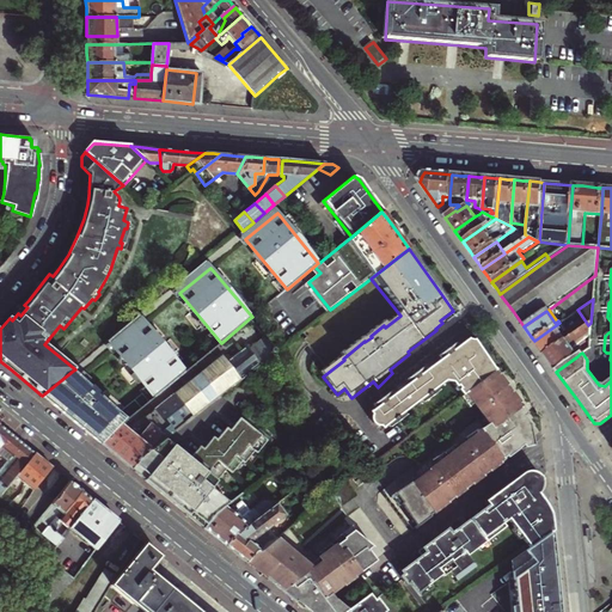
[(185,372),(145,322),(114,348),(154,397),(185,372)]
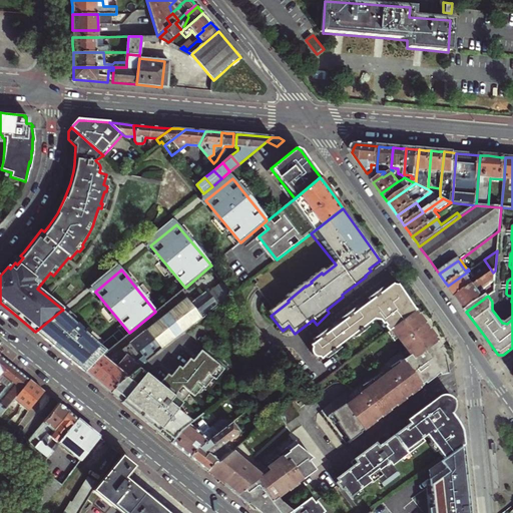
[(457,298),(488,276),(485,271),(476,277),(471,270),(469,271),(448,286),(453,293),(457,298)]
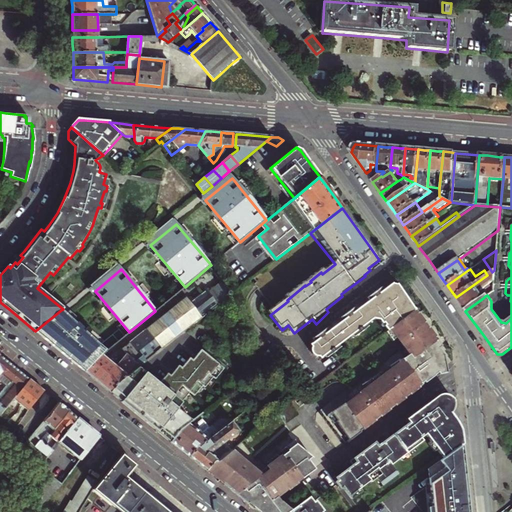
[(461,304),(465,311),(483,298),(479,291),(480,291),(493,281),(494,270),(492,272),(487,275),(456,297),(461,304)]
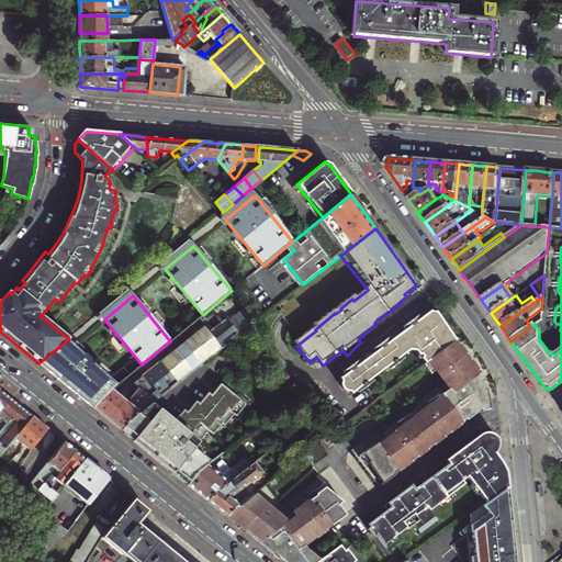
[(415,350),(425,364),(429,361),(457,340),(441,318),(435,308),(338,378),(340,379),(339,385),(344,391),(347,391),(349,390),(351,393),(409,349),(415,350)]
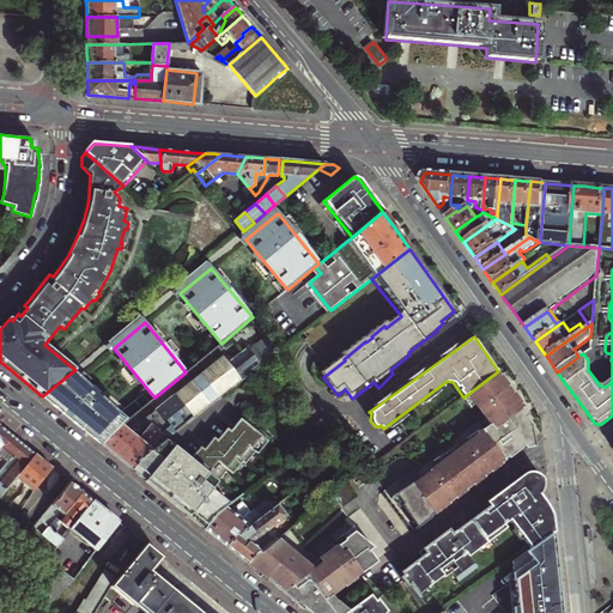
[(278,352),(266,338),(259,341),(250,349),(248,346),(231,359),(226,354),(224,357),(223,356),(155,411),(128,431),(122,424),(115,430),(102,444),(116,457),(131,469),(146,453),(165,438),(186,423),(247,377),(278,352)]
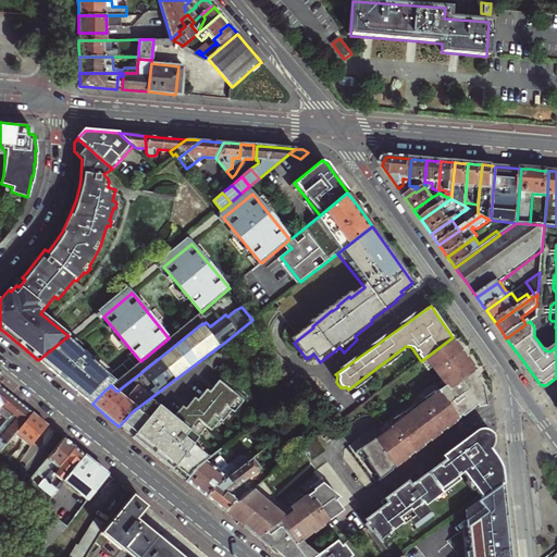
[(104,391),(111,385),(119,380),(66,337),(38,360),(51,370),(93,404),(104,391)]
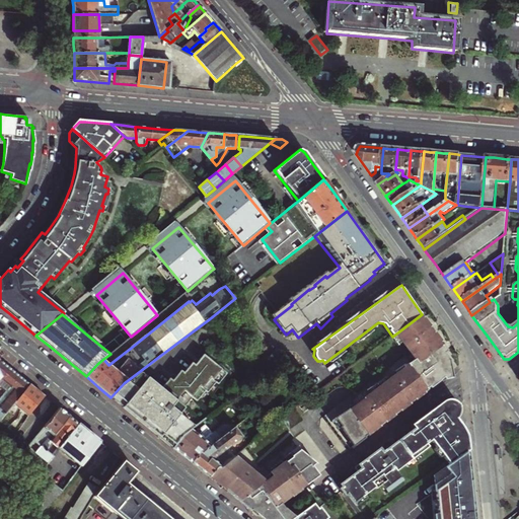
[(396,334),(402,341),(418,362),(408,371),(374,396),(336,426),(343,434),(341,436),(354,453),(393,422),(431,393),(437,388),(451,377),(449,361),(445,355),(441,349),(444,346),(433,330),(422,314),(396,334)]
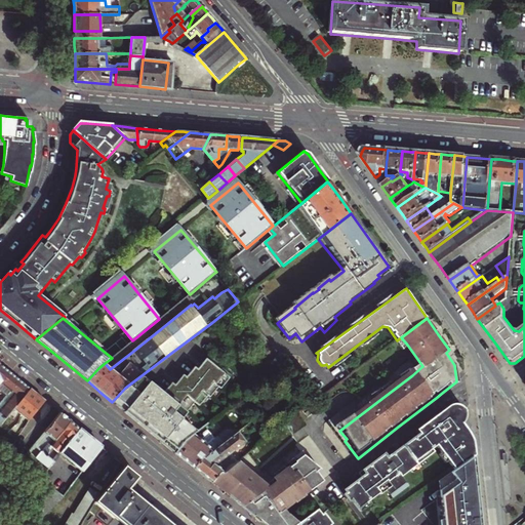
[(402,348),(407,345),(401,337),(397,340),(402,348)]
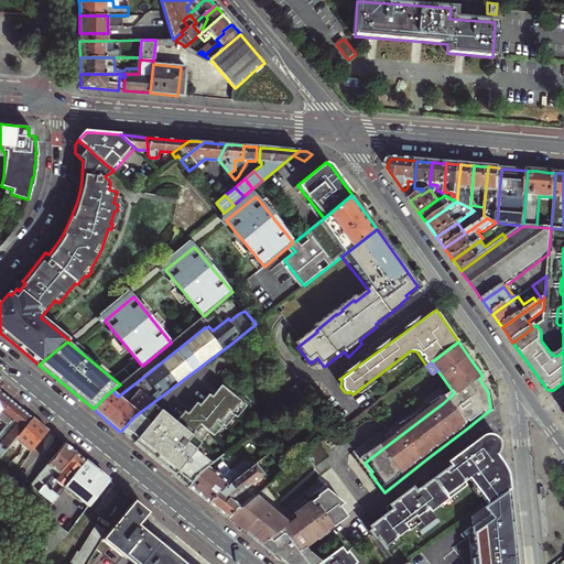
[(134,416),(120,432),(133,442),(171,473),(188,487),(199,473),(212,463),(196,451),(210,433),(215,436),(219,430),(221,432),(230,421),(234,423),(242,411),(245,413),(252,405),(239,394),(237,398),(236,397),(240,391),(226,379),(221,384),(213,397),(209,393),(201,405),(197,402),(188,413),(185,411),(176,423),(152,403),(134,416)]
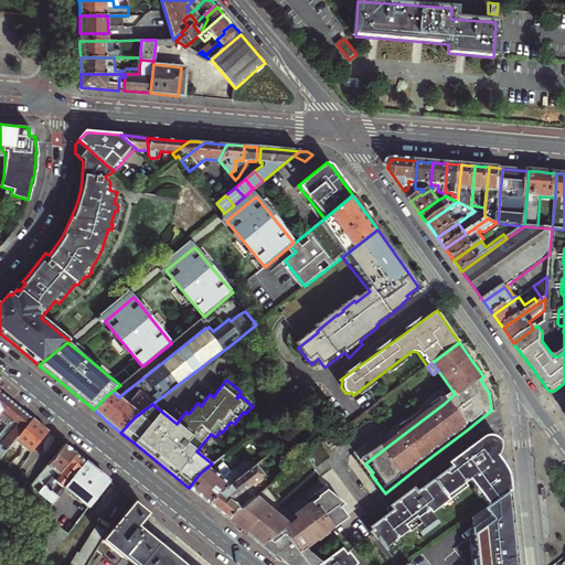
[(296,397),(308,387),(301,381),(290,391),(296,397)]
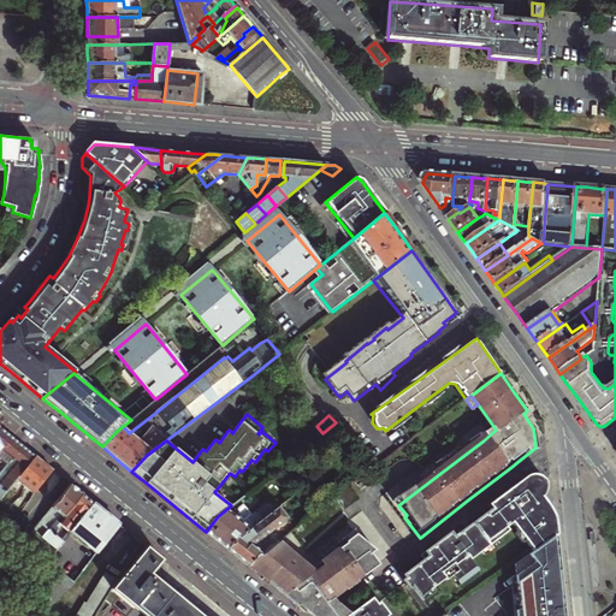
[(0,428),(0,495),(36,456),(29,450),(15,438),(1,427),(0,428)]
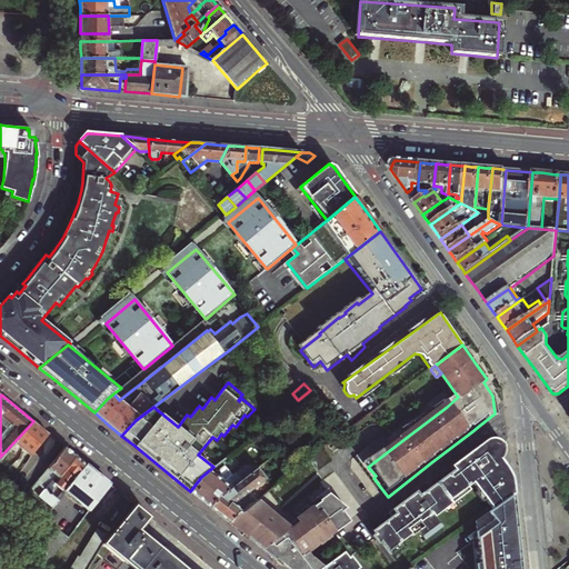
[(408,431),(410,435),(447,407),(445,405),(408,431)]
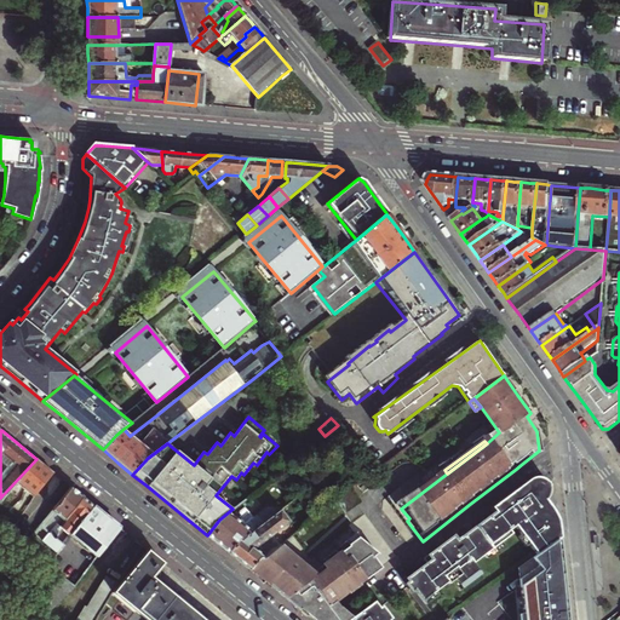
[(16,516),(22,510),(53,472),(50,470),(41,463),(36,459),(0,498),(0,503),(4,506),(18,488),(18,487),(19,484),(28,491),(11,511),(16,516)]
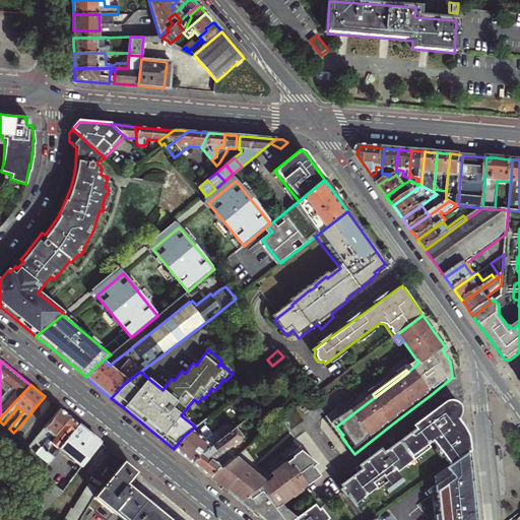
[(60,409),(31,442),(34,444),(36,441),(41,445),(36,452),(46,460),(44,462),(47,464),(54,455),(47,449),(49,445),(49,443),(51,441),(69,416),(65,413),(60,409)]
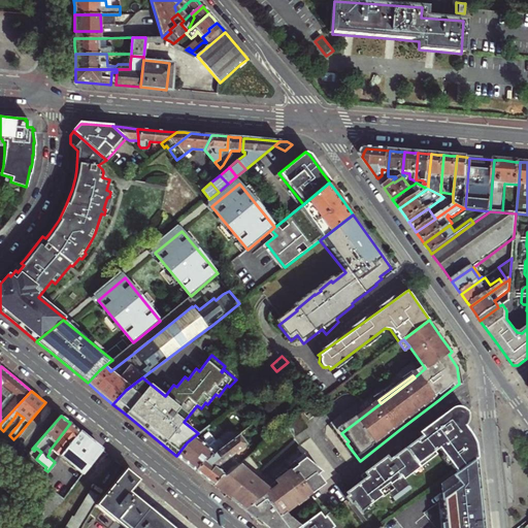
[(307,427),(299,416),(287,424),(294,436),(307,427)]
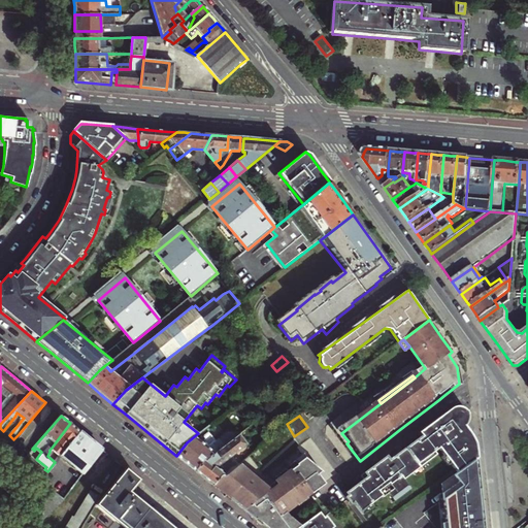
[(439,447),(459,472),(477,458),(476,449),(465,434),(464,435),(465,432),(465,430),(464,428),(464,426),(462,423),(460,421),(458,419),(456,418),(454,417),(451,417),(415,446),(417,449),(385,473),(383,470),(372,477),(360,488),(362,490),(342,505),(349,514),(345,515),(351,521),(354,519),(355,522),(382,501),(381,500),(396,489),(403,498),(419,486),(411,476),(424,467),(420,461),(439,447)]
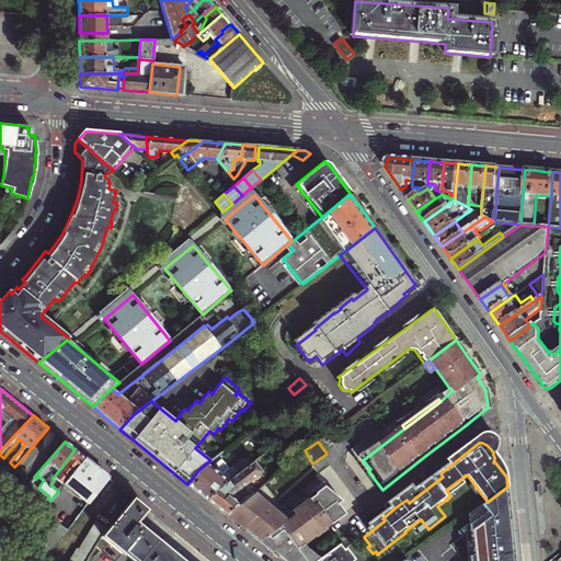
[(80,455),(75,449),(55,476),(65,483),(84,458),(80,455)]
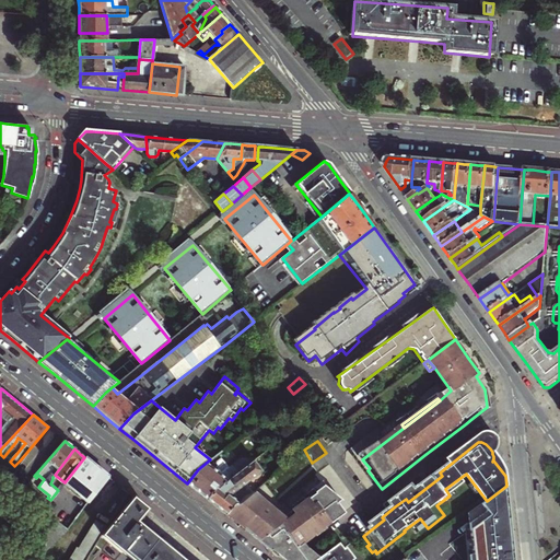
[(218,489),(236,475),(232,469),(228,473),(222,466),(231,461),(222,450),(220,452),(210,459),(198,469),(187,483),(198,492),(207,500),(216,488),(218,489)]
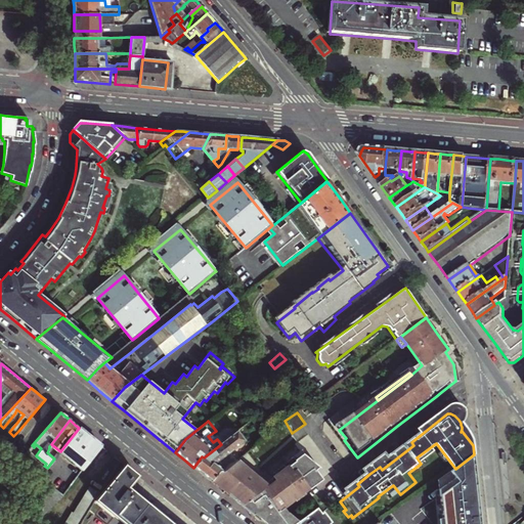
[(0,428),(0,442),(5,446),(12,438),(0,428)]
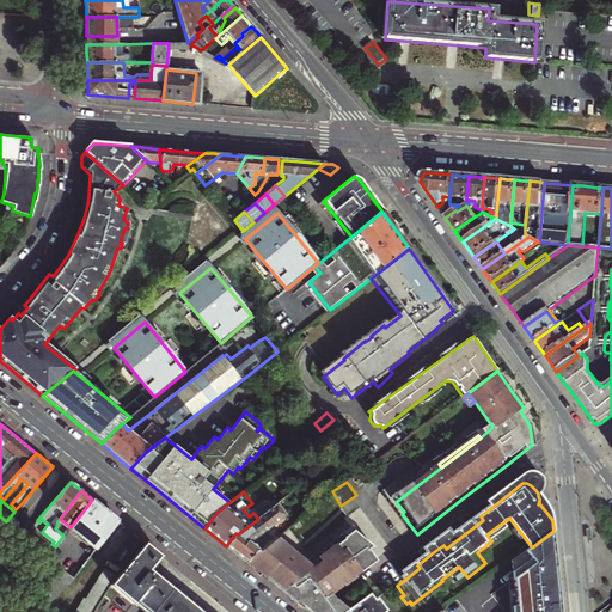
[(103,508),(92,500),(71,527),(69,528),(96,549),(118,521),(103,508)]
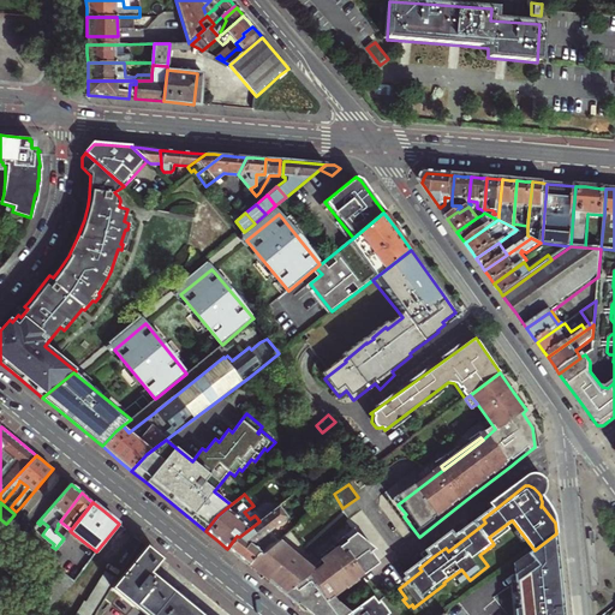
[(406,514),(398,505),(394,507),(402,517),(404,517),(406,514)]
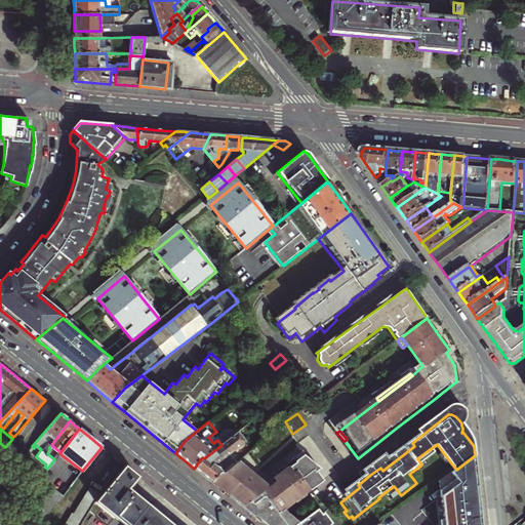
[(245,441),(237,432),(221,445),(204,458),(202,457),(194,469),(202,475),(212,483),(219,474),(226,473),(239,461),(241,460),(237,455),(230,460),(227,456),(245,441)]
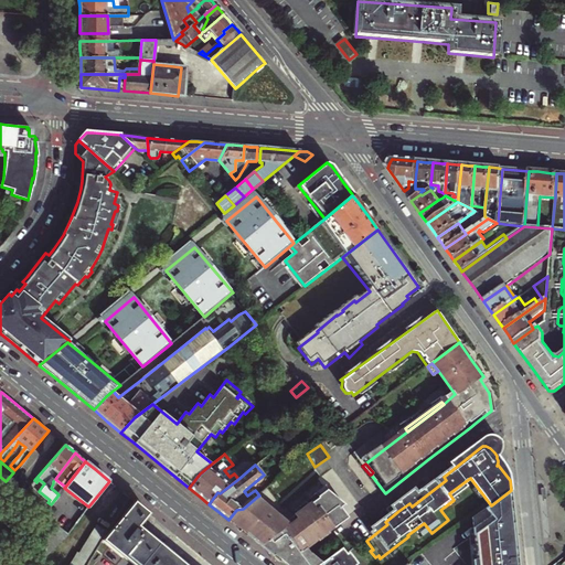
[(337,503),(347,518),(348,515),(333,497),(334,494),(327,487),(319,492),(320,493),(305,505),(302,503),(294,510),(297,514),(288,522),(276,512),(263,497),(260,499),(257,497),(243,509),(236,510),(228,520),(241,529),(242,526),(248,531),(246,533),(267,550),(267,551),(273,555),(281,544),(283,544),(337,503)]
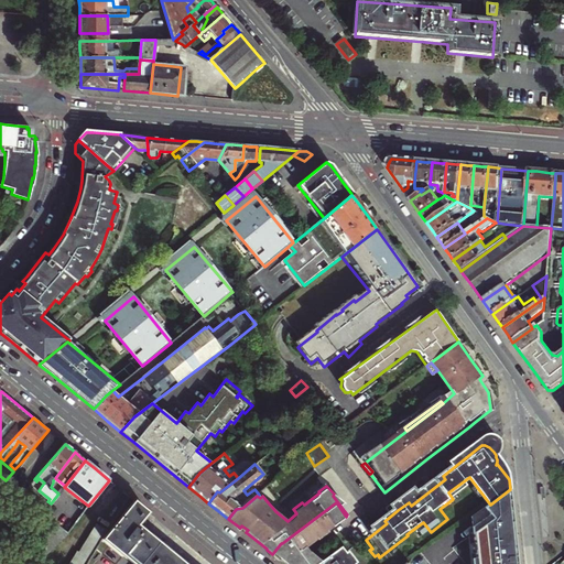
[(517,563),(511,506),(510,489),(490,505),(472,518),(472,522),(475,563),(517,563)]
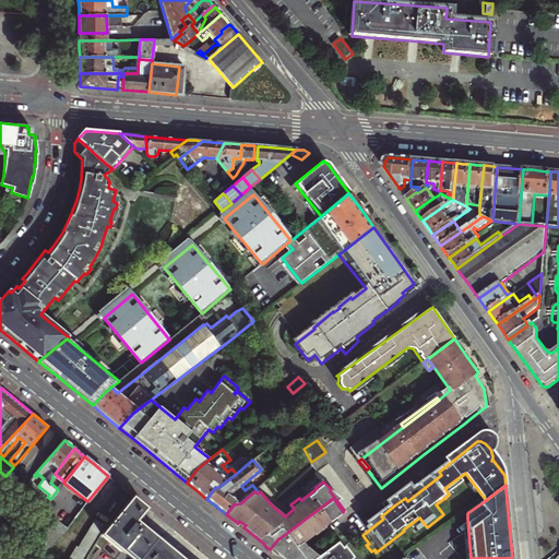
[(149,508),(134,497),(123,509),(138,521),(149,508)]
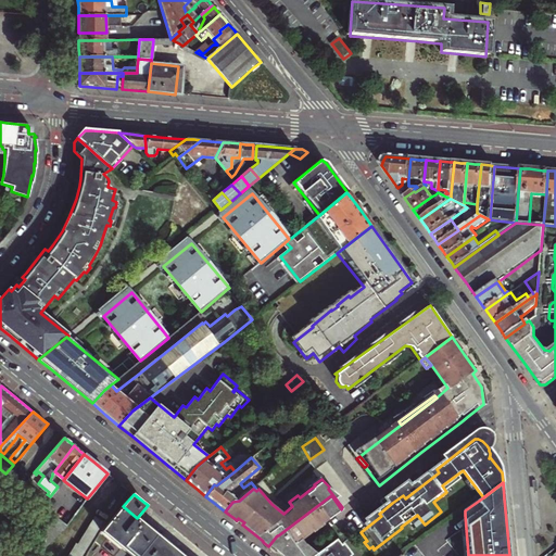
[(277,535),(268,546),(275,553),(277,551),(283,555),(313,555),(318,553),(302,539),(341,509),(331,495),(278,535),(277,535)]
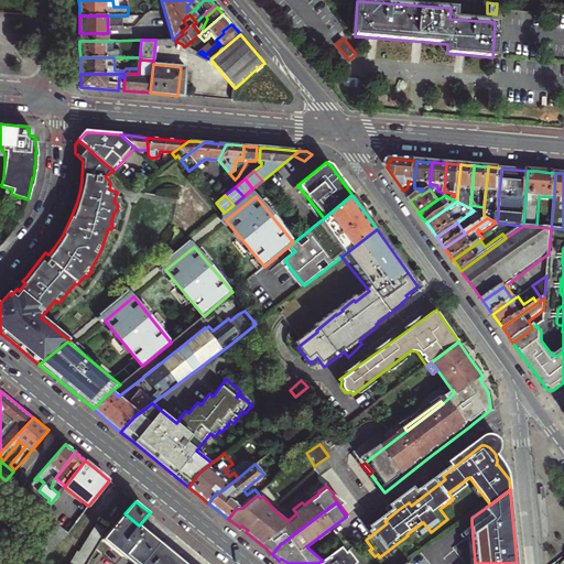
[(185,563),(173,553),(154,538),(150,534),(139,525),(125,513),(105,539),(104,540),(109,544),(128,560),(132,563),(185,563)]
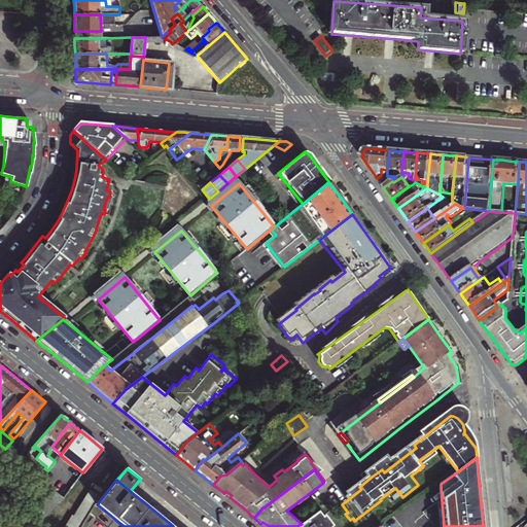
[(64,495),(54,487),(24,522),(29,526),(37,526),(64,496),(64,495)]
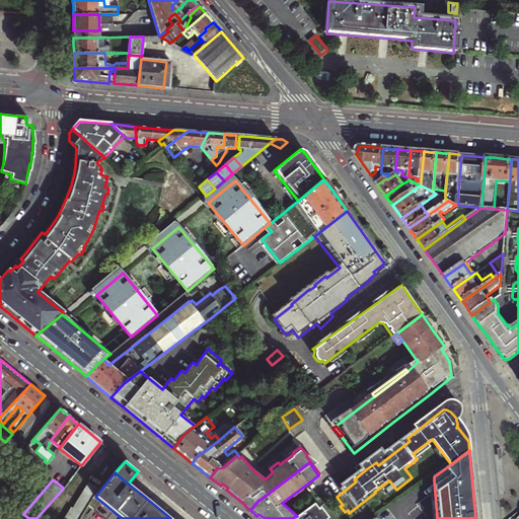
[(96,496),(100,489),(95,486),(90,483),(74,509),(73,508),(66,518),(82,518),(95,497),(96,496)]
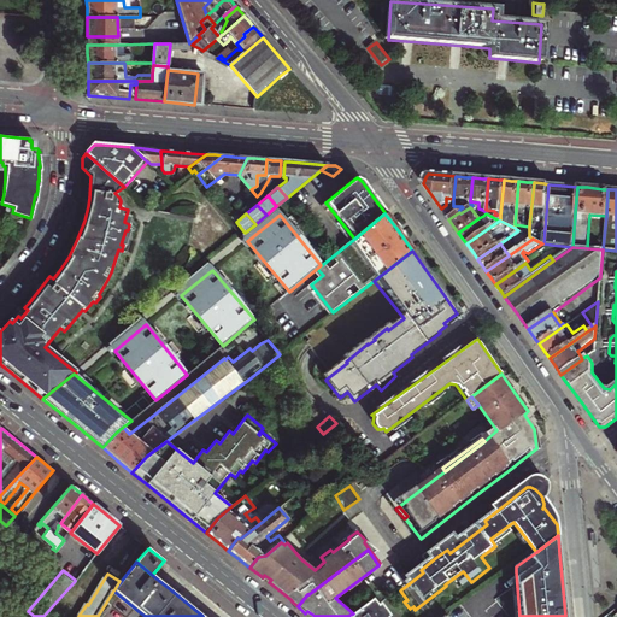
[(378,604),(374,597),(353,613),(347,616),(386,616),(392,613),(382,600),(378,604)]
